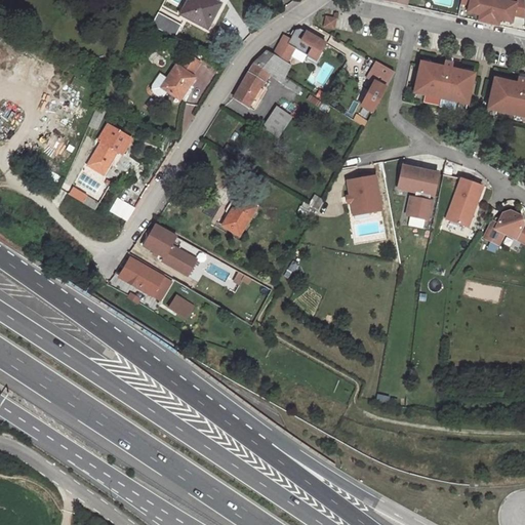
[(211,0),(187,0),(178,15),(208,30),(221,5),(211,0)]
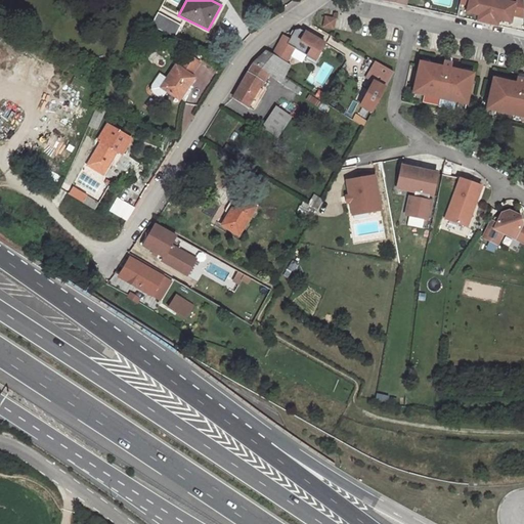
[(480,16),(478,22),(488,25),(494,0),(462,0),(461,4),(469,6),(467,13),(480,16)]
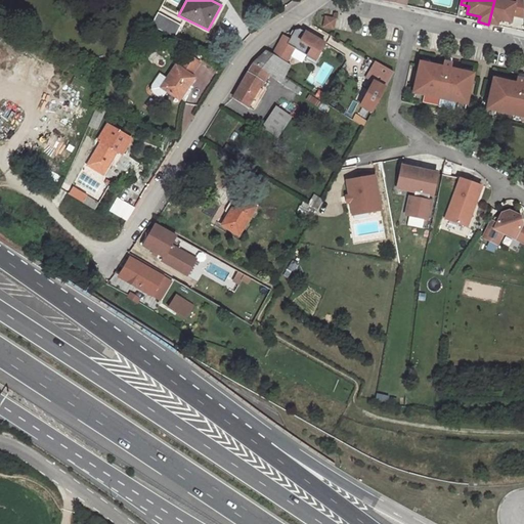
[(494,0),(488,25),(498,27),(499,20),(513,24),(514,16),(523,17),(523,0),(517,0),(517,3),(499,0),(494,0)]
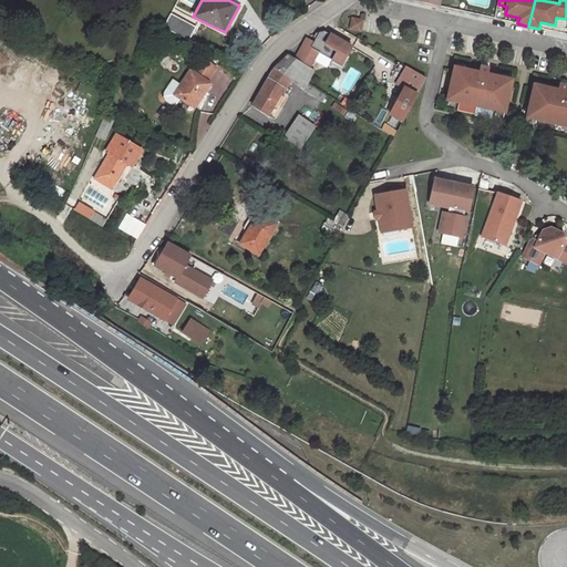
[(196,28),(171,14),(164,28),(189,40),(196,28)]
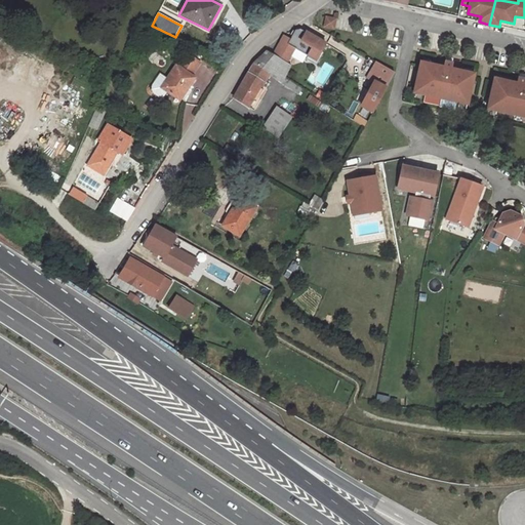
[(326,17),(324,28),(334,30),(336,19),(326,17)]
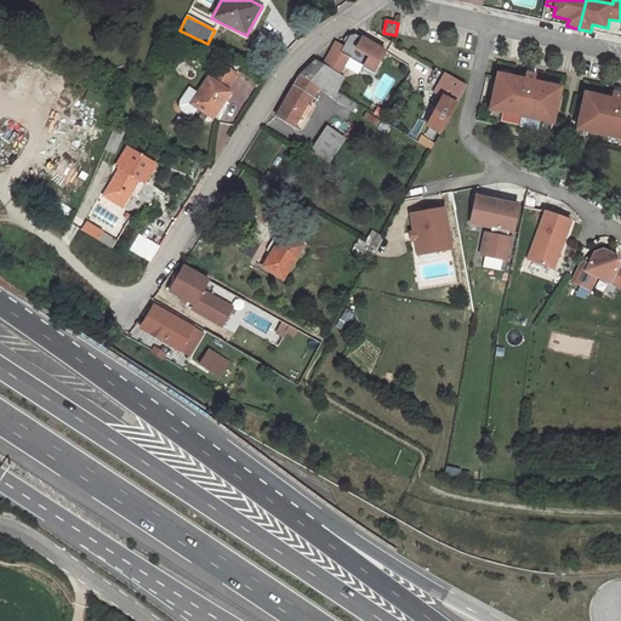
[(320,63),(339,73),(345,61),(369,73),(381,49),(347,32),(340,45),(331,40),(320,63)]
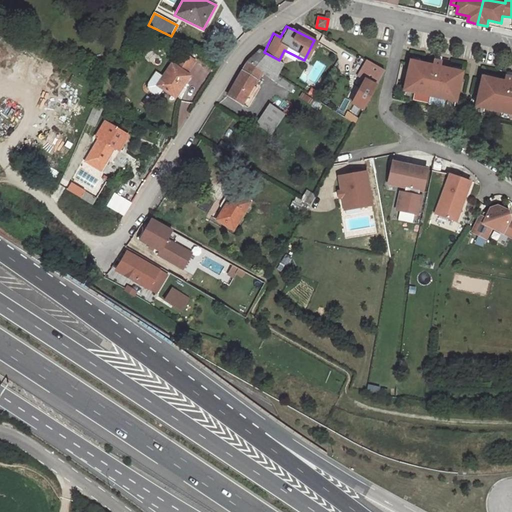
[(285,63),(260,53),(250,65),(260,71),(276,80),(279,75),(285,63)]
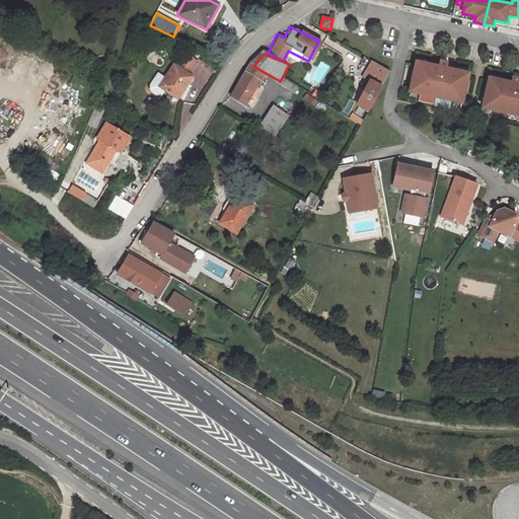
[(165,79),(159,87),(165,92),(176,100),(193,80),(190,78),(199,66),(187,57),(177,69),(175,67),(165,79)]
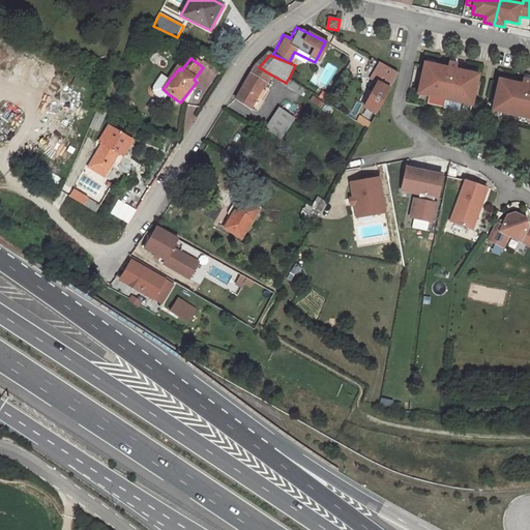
[(448,67),(425,63),(418,93),(473,106),(479,75),(457,69),(458,64),(449,62),(448,67)]
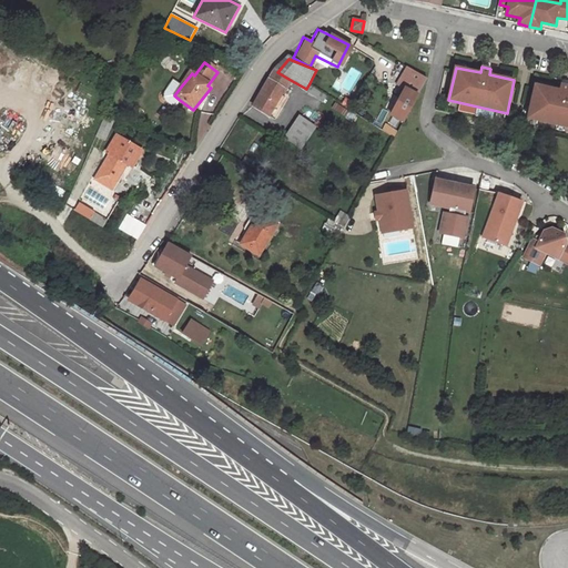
[(393,113),(404,120),(427,79),(407,68),(399,82),(407,88),(393,113)]
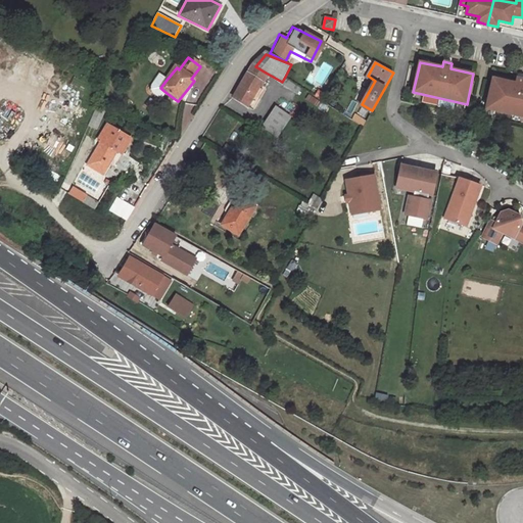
[(255,66),(235,99),(246,105),(258,86),(266,73),(255,66)]
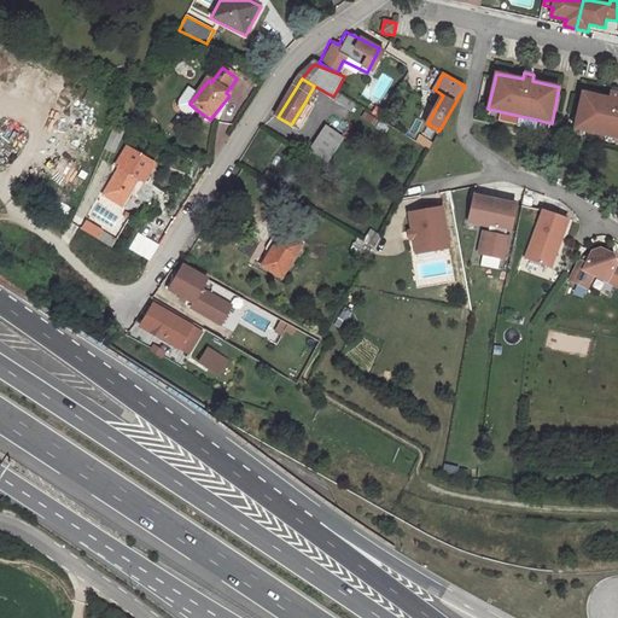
[(188,118),(197,110),(190,104),(197,94),(188,88),(176,103),(178,110),(188,118)]
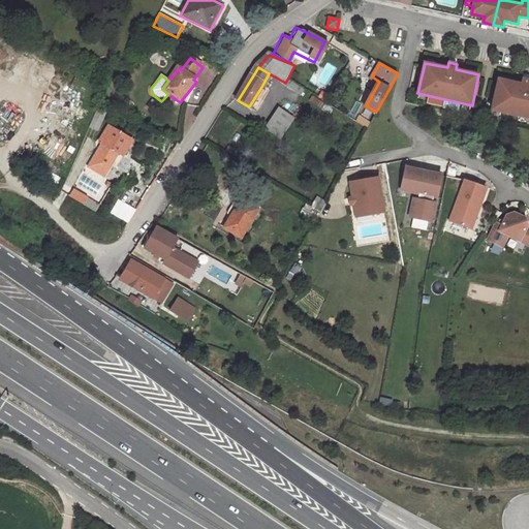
[(288,78),(285,83),(303,94),(306,88),(288,78)]
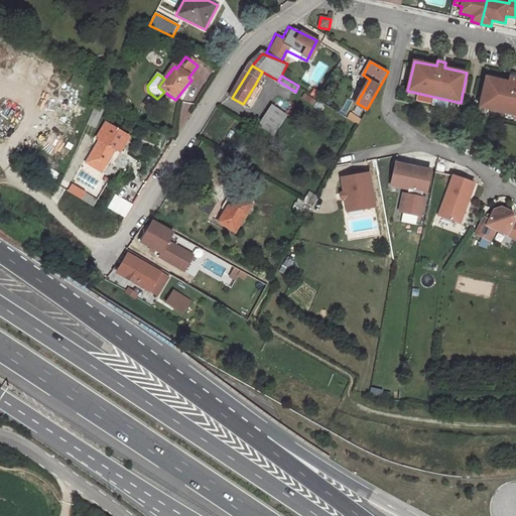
[(487,77),(480,107),(515,114),(515,77),(510,76),(509,82),(487,77)]
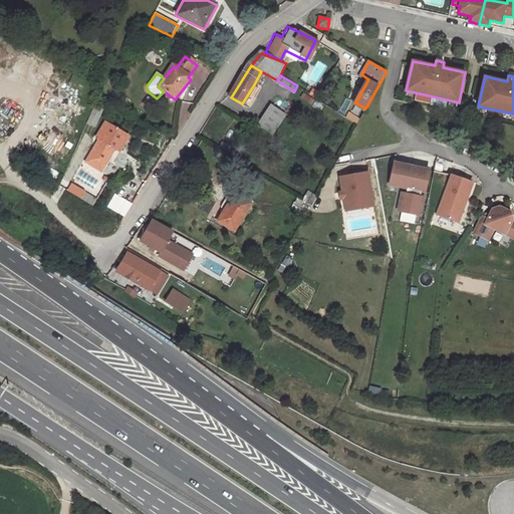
[(254,84),(242,103),(249,107),(256,97),(253,95),(258,87),(254,84)]
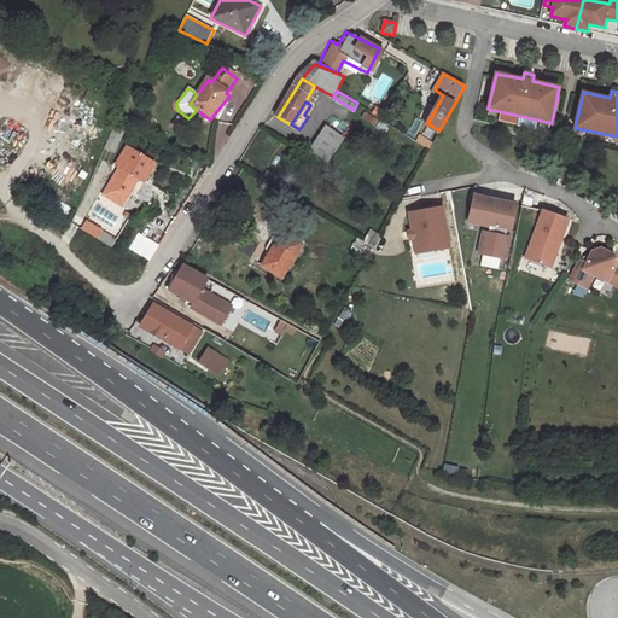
[(327,124),(310,147),(328,159),(344,136),(327,124)]
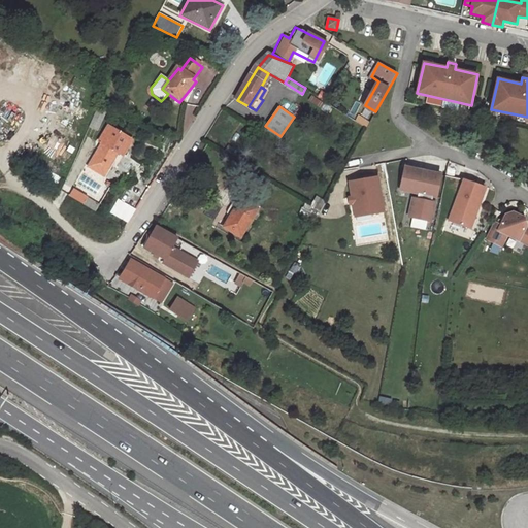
[(103,143),(90,166),(104,174),(118,153),(121,155),(131,138),(109,126),(100,141),(103,143)]
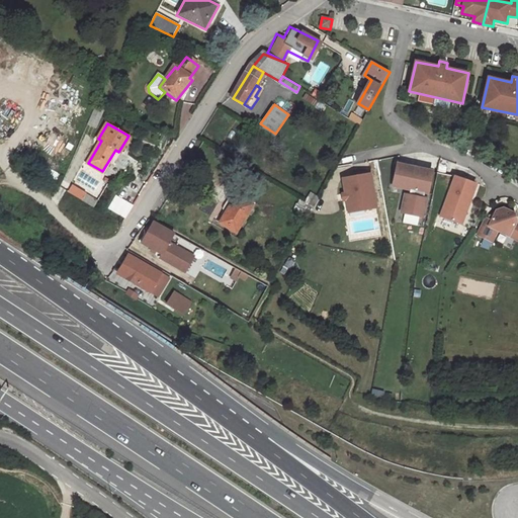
[(128,136),(118,152),(121,154),(132,138),(128,136)]
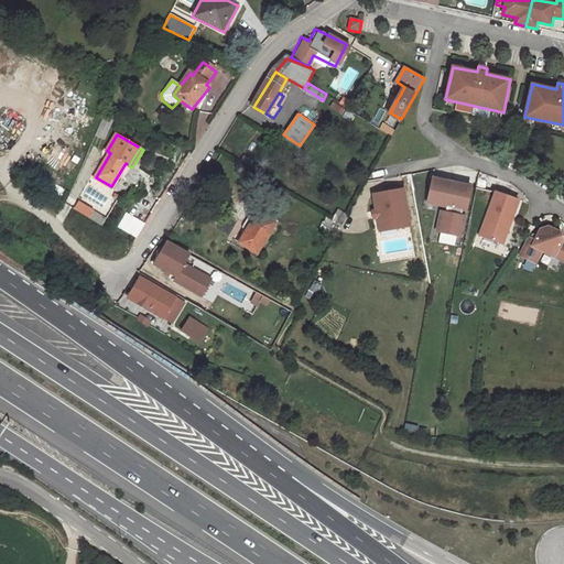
[(433,180),(429,203),(443,206),(447,207),(446,214),(442,213),(437,232),(462,237),(465,218),(462,217),(463,210),(467,212),(472,187),(433,180)]
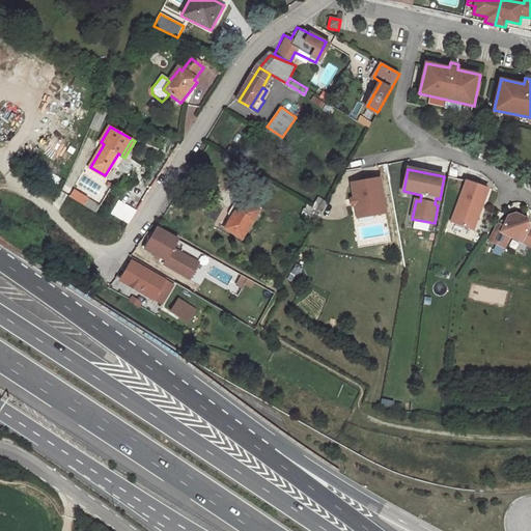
[(386,213),(379,178),(351,184),(354,199),(355,205),(357,214),(370,211),(371,216),(386,213)]
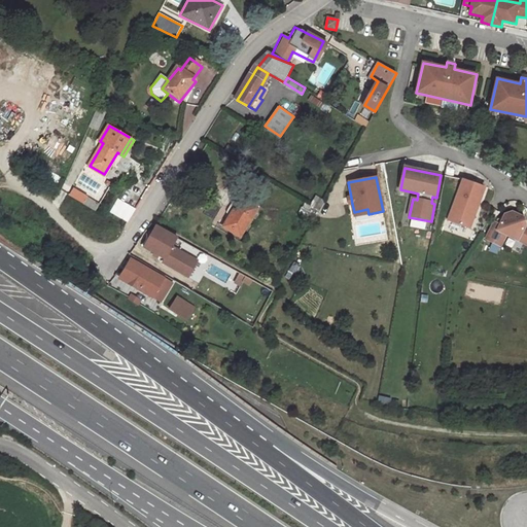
[(486,187),(463,179),(449,220),(468,227),(477,205),(479,206),(486,187)]
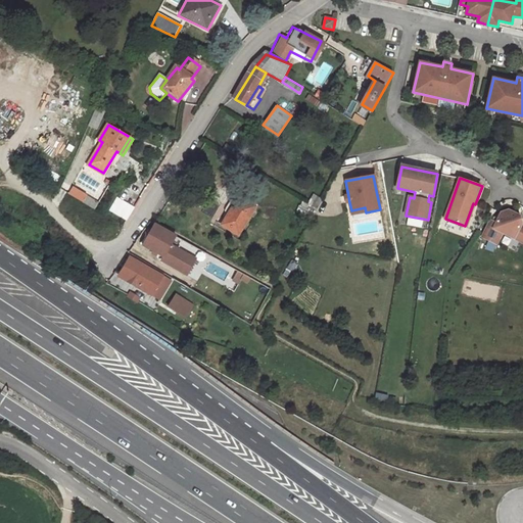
[(218,222),(221,224),(239,196),(255,206),(257,202),(238,190),(218,222)]
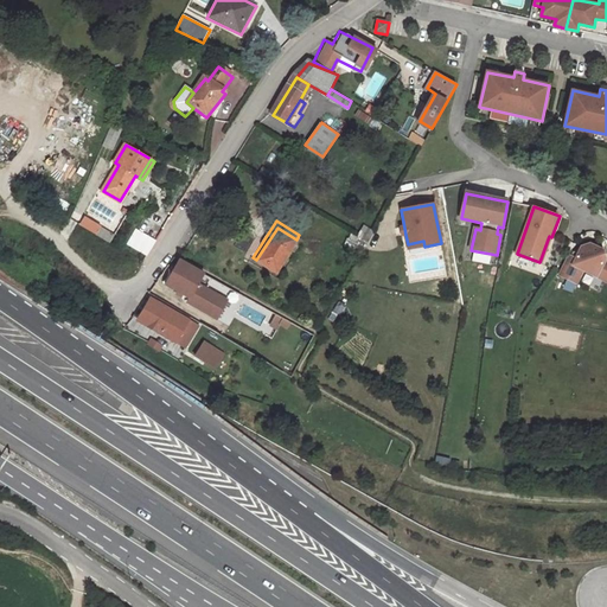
[(350,242),(362,249),(371,231),(360,225),(350,242)]
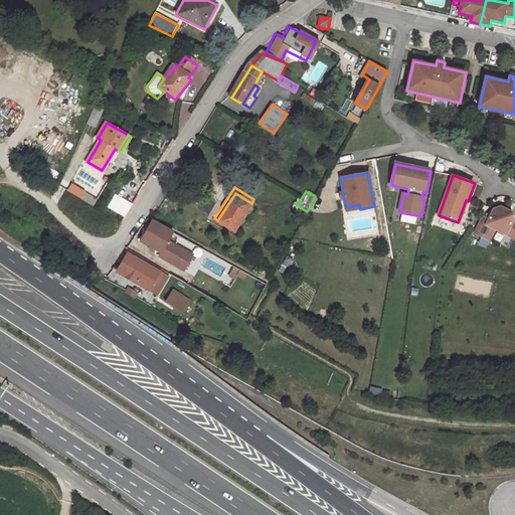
[(107,204),(123,214),(131,202),(115,192),(107,204)]
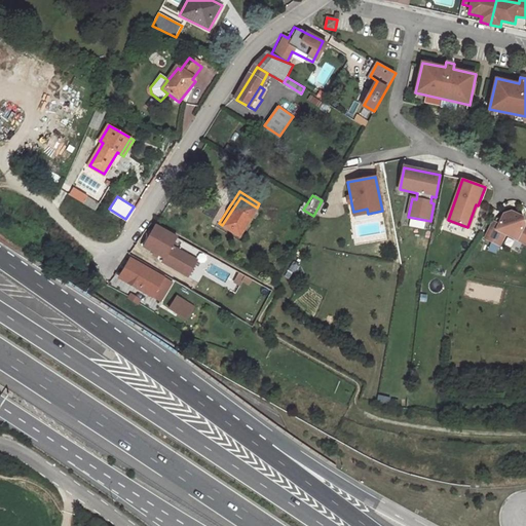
[(240,197),(222,225),(239,236),(257,208),(240,197)]
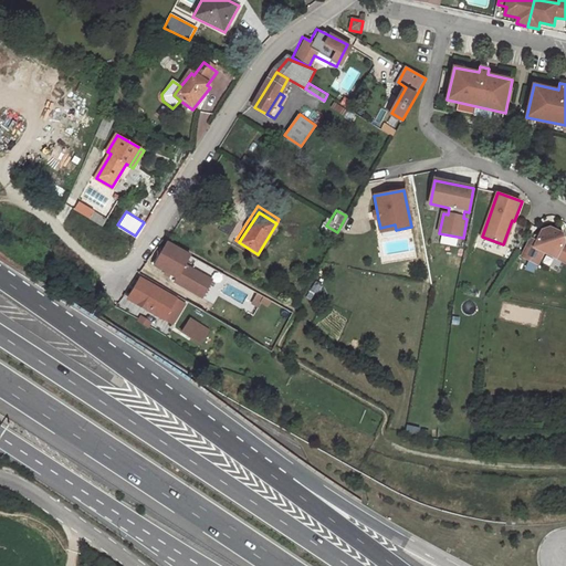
[(530,241),(523,257),(538,264),(545,251),(565,261),(565,242),(564,241),(565,240),(563,232),(551,227),(543,229),(537,241),(533,239),(532,241),(530,241)]
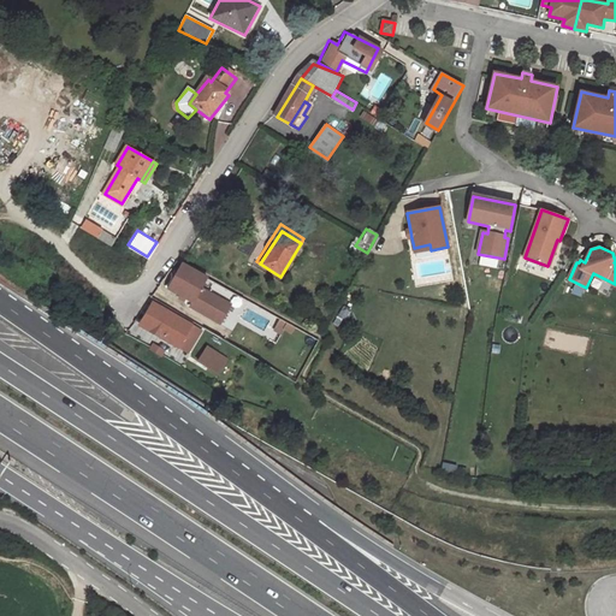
[(475,264),(493,267),(496,259),(478,255),(475,264)]
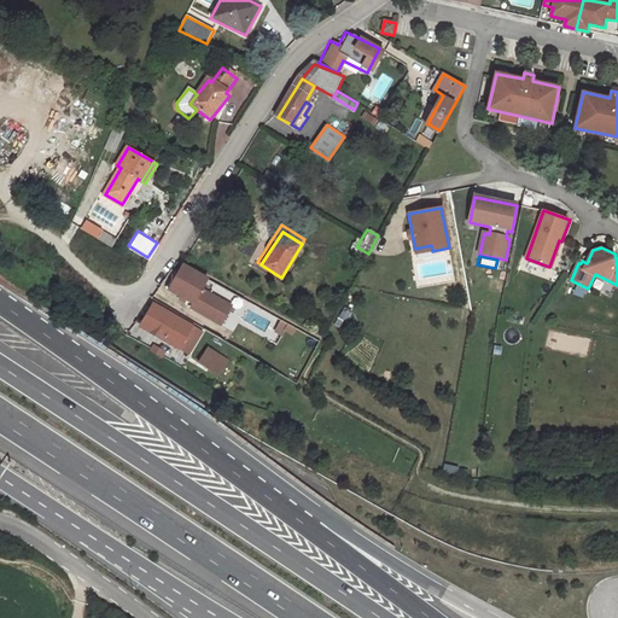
[(208,278),(182,263),(168,289),(193,303),(191,307),(221,325),(232,305),(202,289),(208,278)]
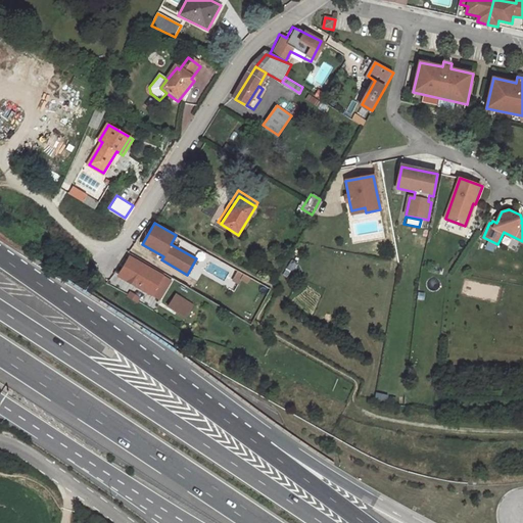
[(121,273),(152,291),(161,296),(171,280),(151,269),(151,270),(129,258),(121,273)]
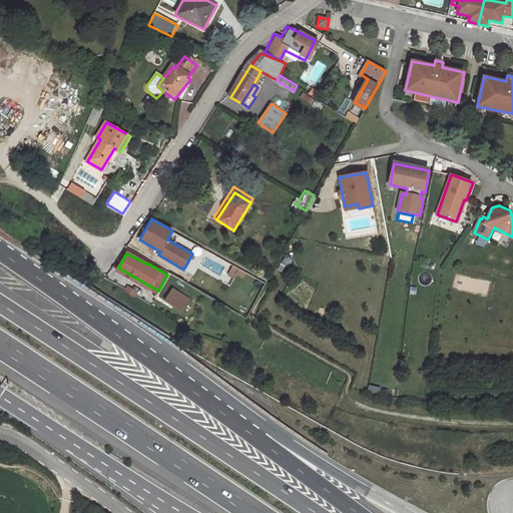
[(240,270),(234,267),(229,276),(234,279),(240,270)]
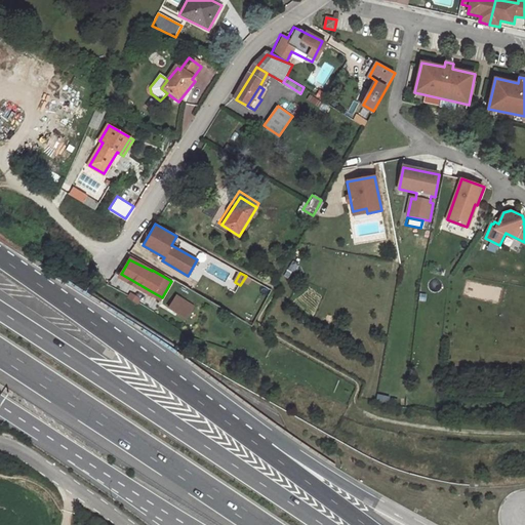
[(172,303),(169,307),(186,318),(194,306),(177,295),(172,303)]
